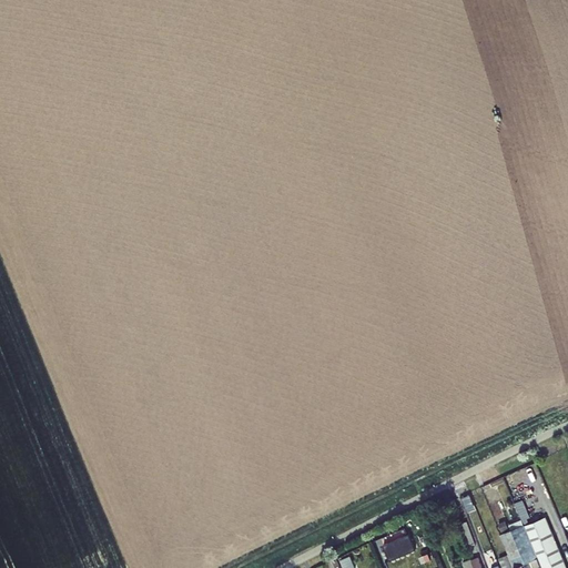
[(452,515),(443,518),(445,526),(454,523),(452,515)]
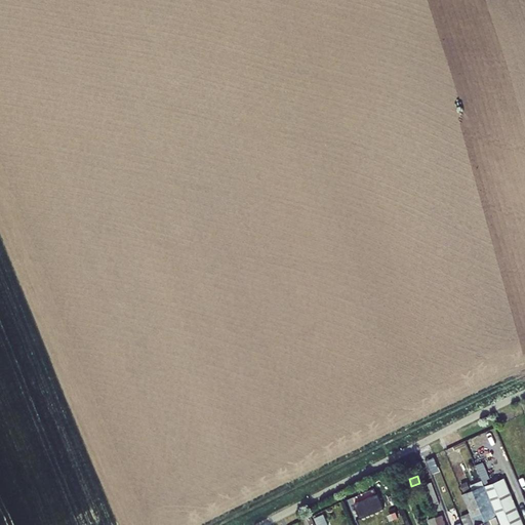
[(485,485),(497,515),(501,524),(524,524),(505,477),(485,485)]
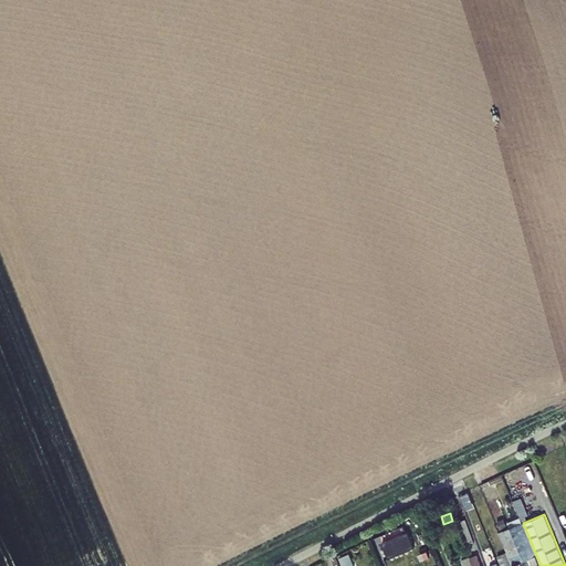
[(523,565),(522,562),(536,555),(523,523),(521,517),(507,522),(510,527),(499,532),(507,552),(512,565),(523,565)]
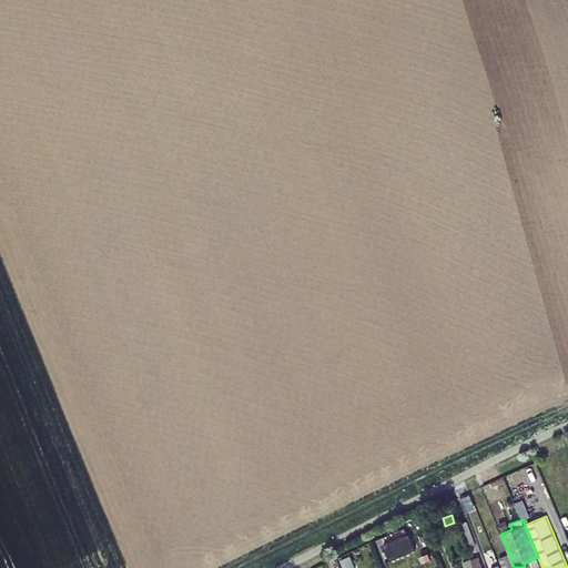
[(506,520),(498,523),(503,531),(509,528),(506,520)]
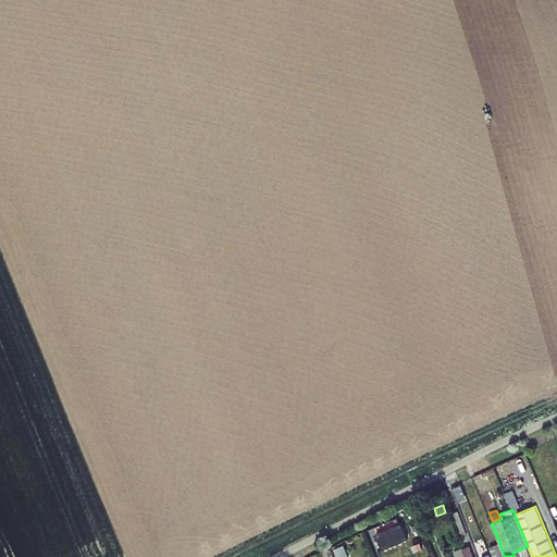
[(458,511),(452,514),(461,539),(467,536),(458,511)]
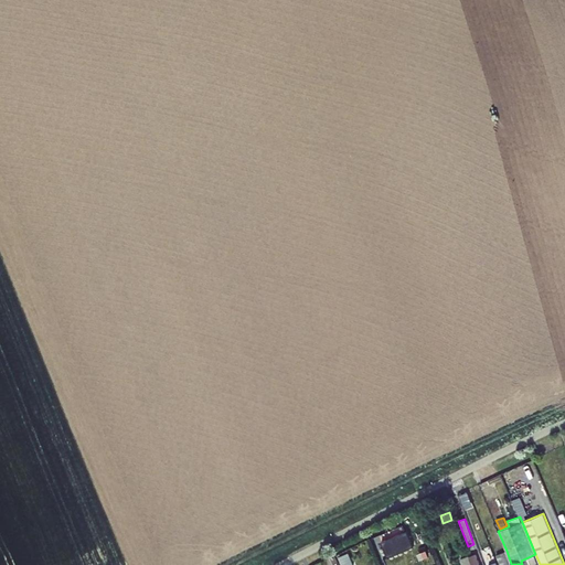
[(408,530),(383,541),(391,556),(416,545),(408,530)]
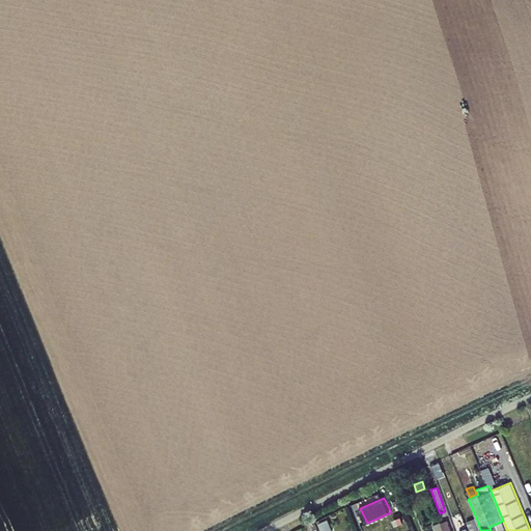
[(480,530),(476,518),(466,522),(470,530),(480,530)]
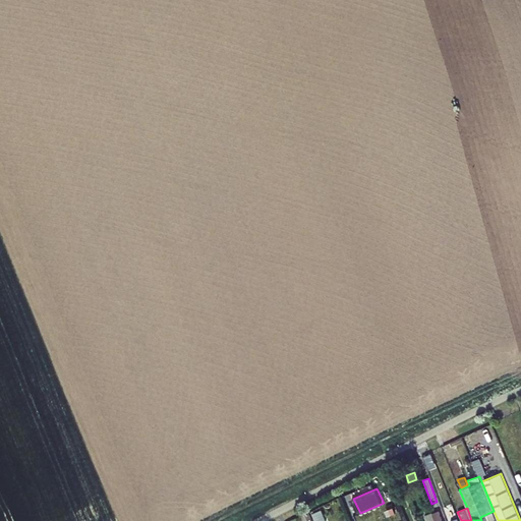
[(310,512),(309,512),(312,517),(314,520),(324,517),(321,510),(311,514),(310,512)]
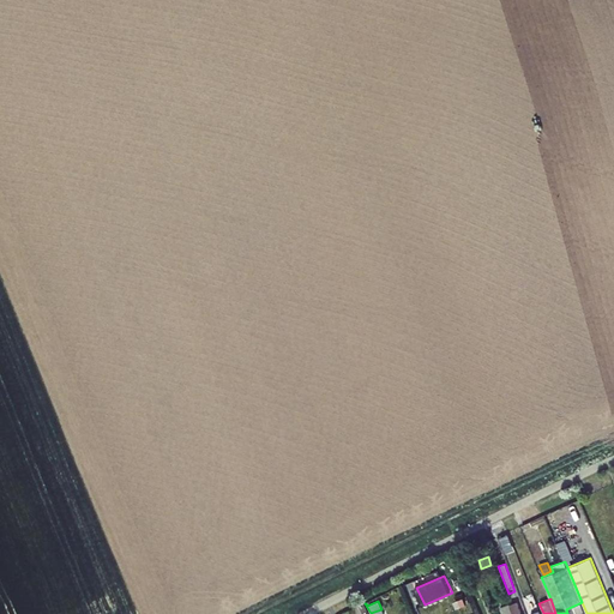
[(522,613),(518,601),(510,603),(513,613),(522,613)]
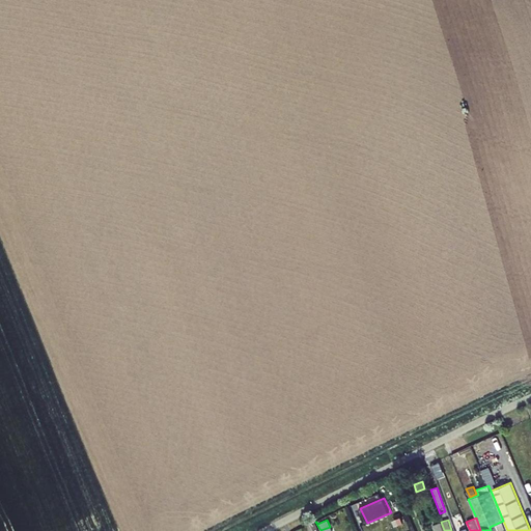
[(315,522),(307,526),(308,530),(310,530),(318,528),(318,527),(315,522)]
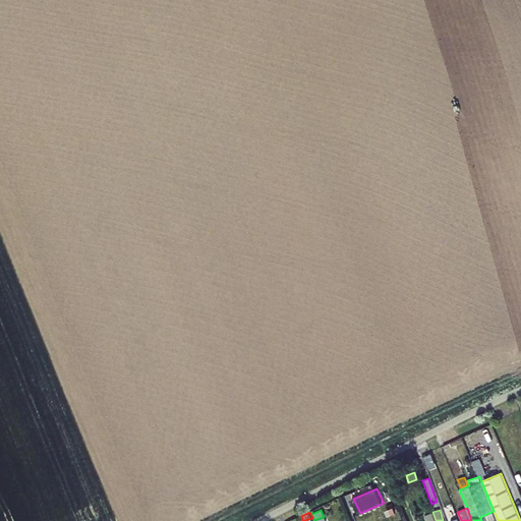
[(436,520),(432,512),(424,515),(426,520),(436,520)]
